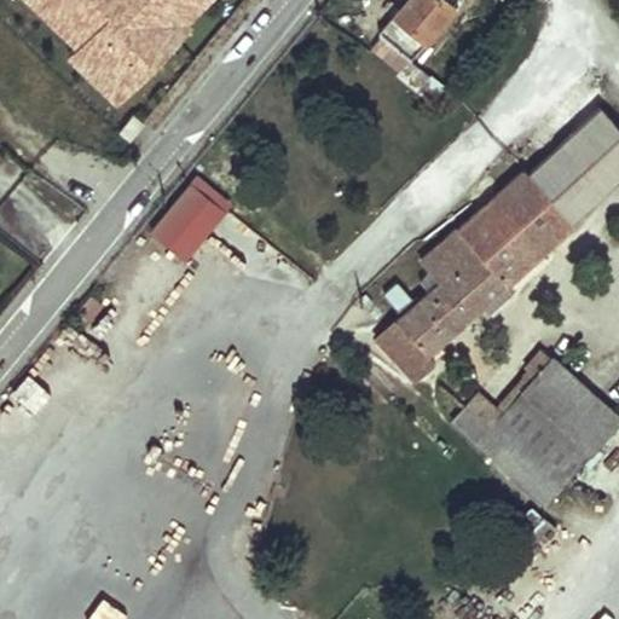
[(18,0),(68,47),(61,55),(117,109),(195,29),(189,24),(212,0),(18,0)]
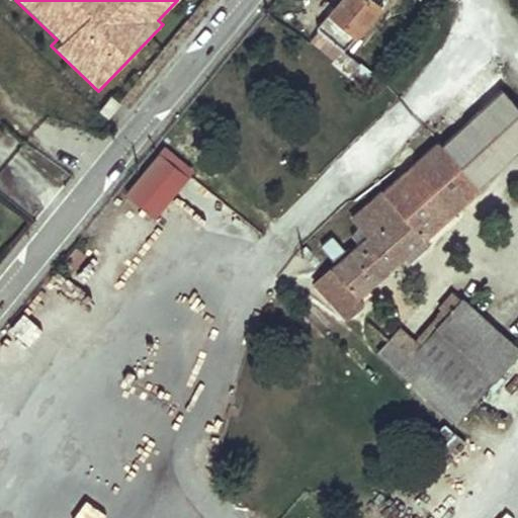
[(338,0),(318,24),(344,47),(379,4),(374,0),(338,0)]
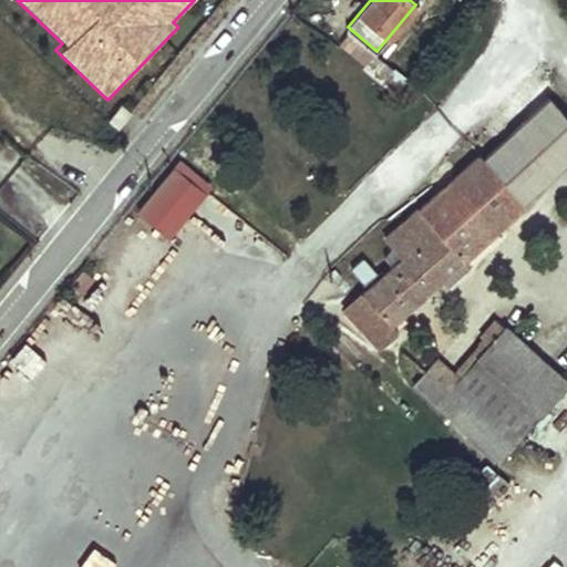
[(377,51),(348,27),(343,32),(372,58),(374,54),(377,51)]
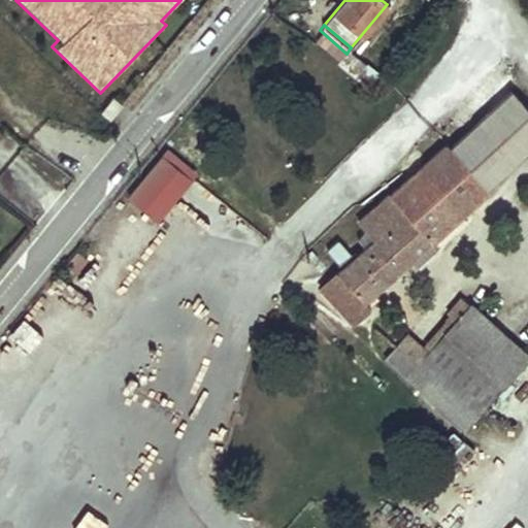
[(347,54),(343,58),(358,71),(364,64),(349,51),(347,54)]
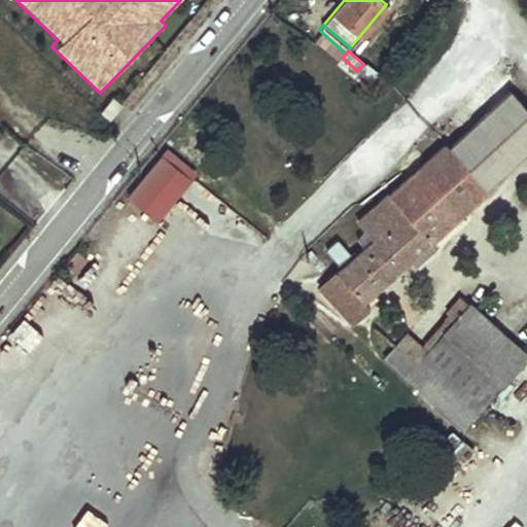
[(526,149),(526,109),(512,93),(473,127),(508,167),(526,149)]
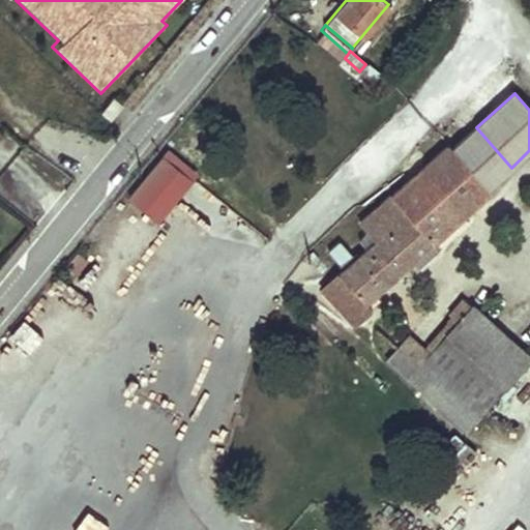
[(511,168),(476,127),(451,148),(488,189),(511,168)]
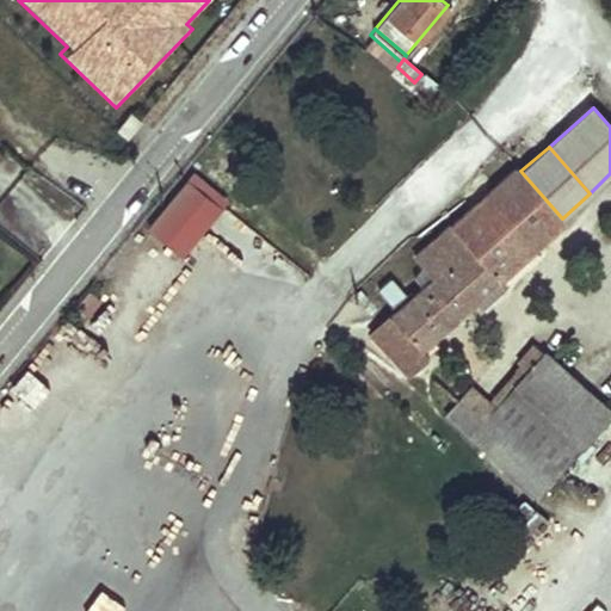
[(488,193),(536,248),(566,222),(562,218),(520,171),(517,167),(488,193)]
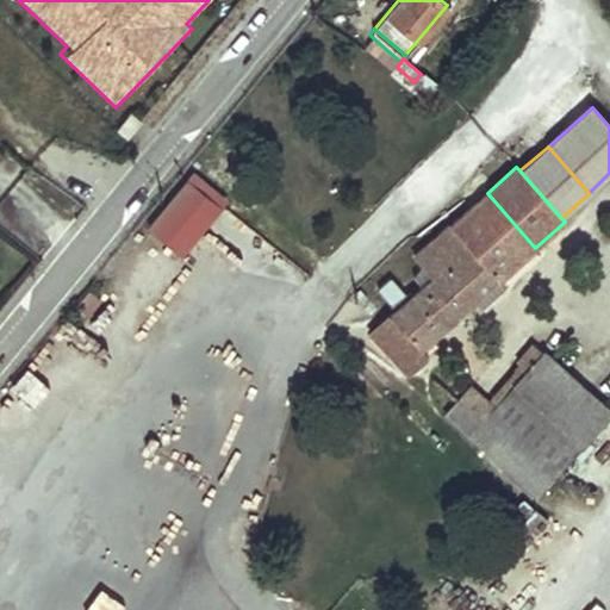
[(222,200),(188,173),(144,229),(178,255),(222,200)]
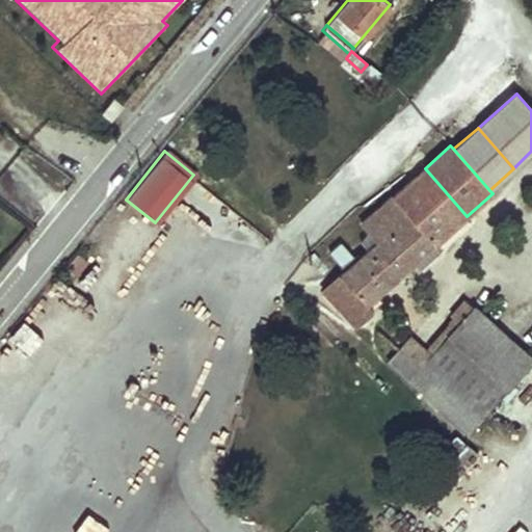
[(467,216),(425,168),(364,222),(378,240),(327,287),(358,321),(375,307),(371,301),(467,216)]
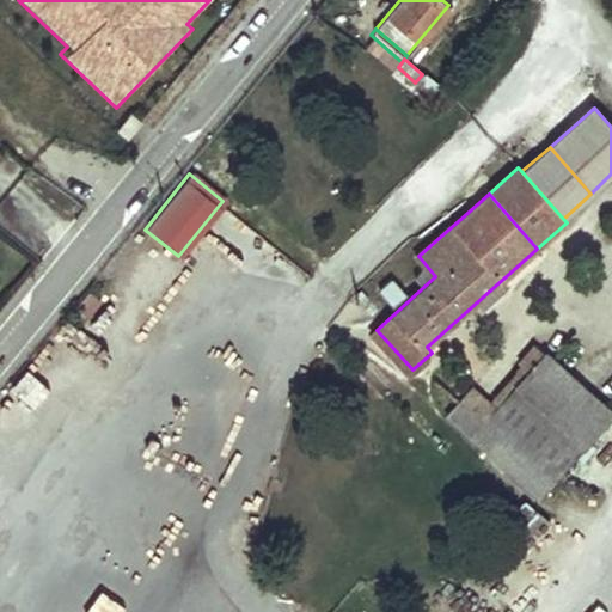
[(540,497),(611,415),(611,414),(543,354),(500,405),(477,385),(450,415),(540,497)]
